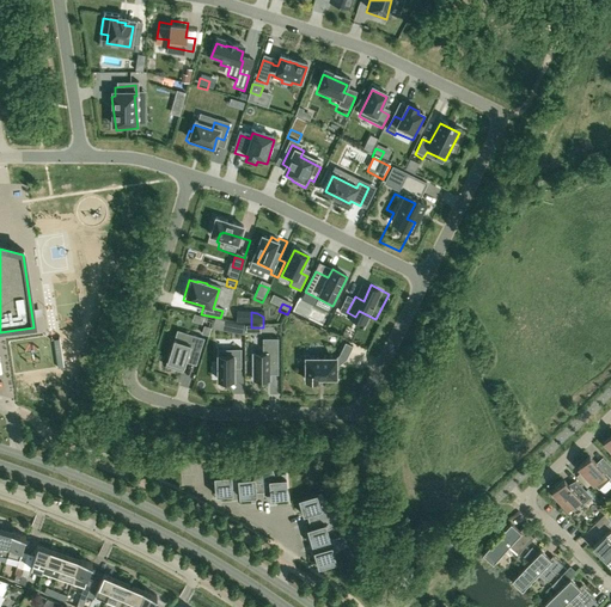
[(230,325),(227,336),(243,338),(243,329),(230,325)]
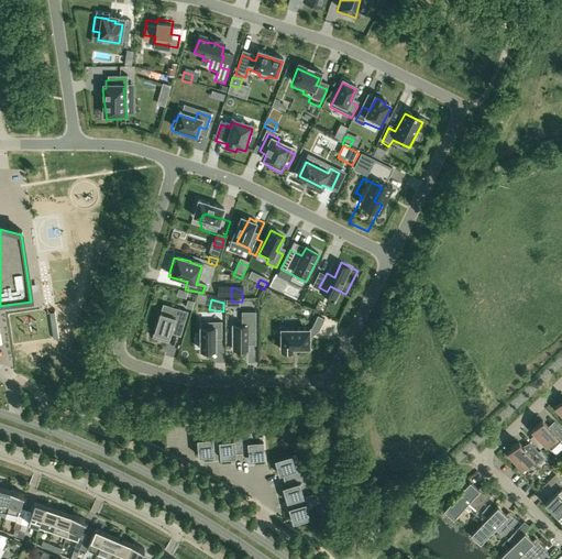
[(186,304),(184,311),(191,314),(193,306),(186,304)]
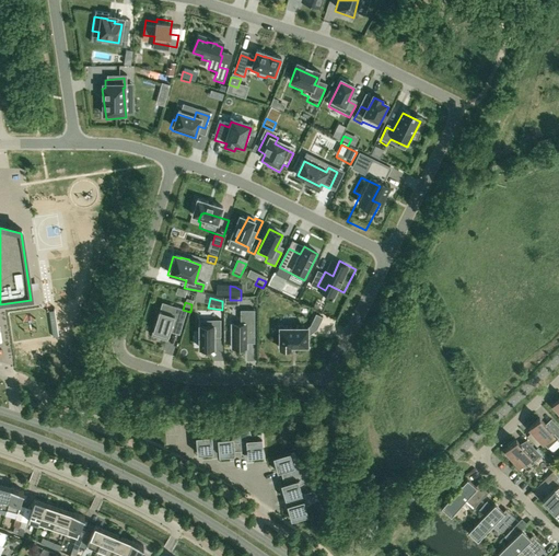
[(159,319),(152,344),(169,348),(172,334),(182,337),(186,316),(173,313),(171,322),(159,319)]
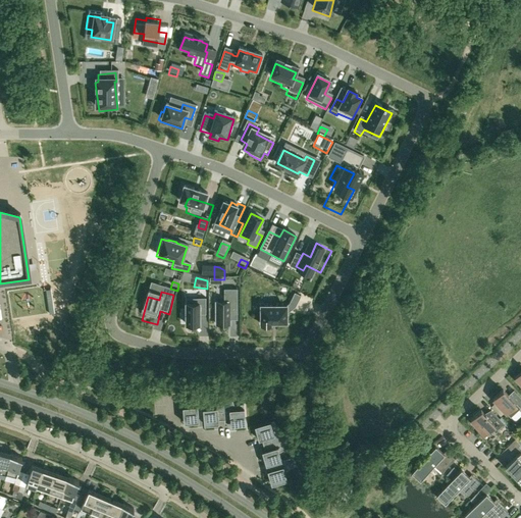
[(208,316),(208,339),(222,339),(222,325),(229,325),(229,304),(216,304),(216,316),(208,316)]
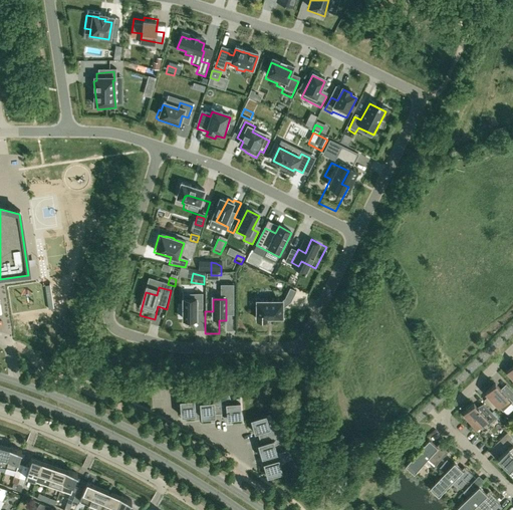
[(295,299),(288,309),(293,313),(301,303),(295,299)]
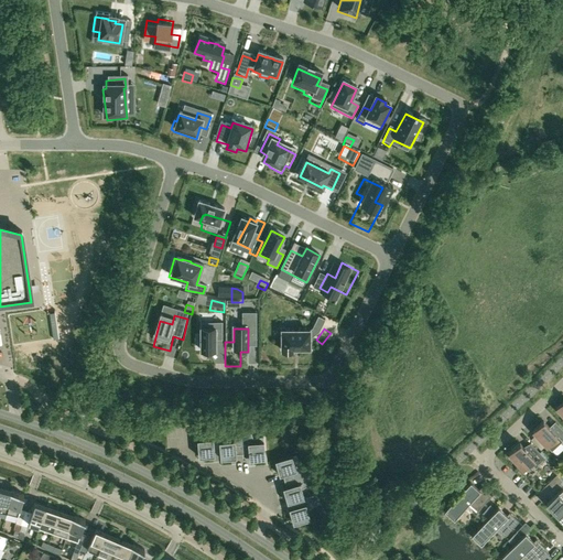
[(195,337),(195,366),(209,366),(209,351),(216,351),(216,337),(195,337)]
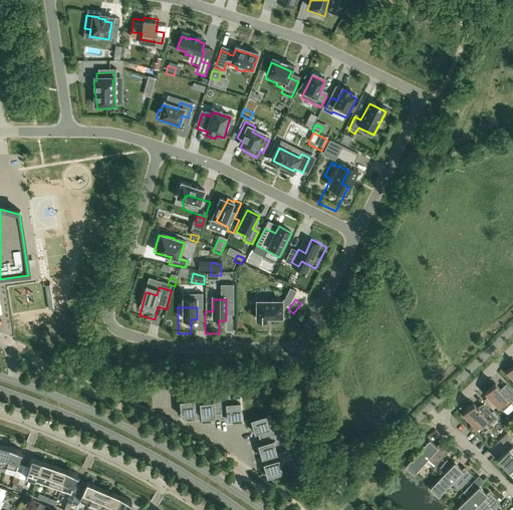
[(258,315),(258,334),(268,334),(268,332),(283,332),(283,315),(258,315)]
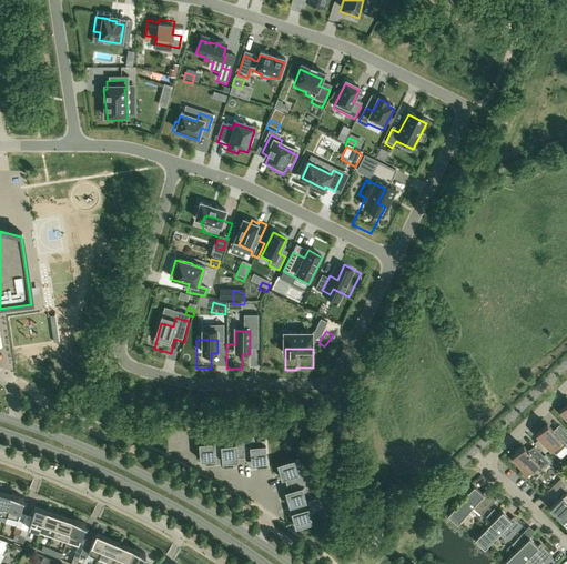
[(546,427),(535,437),(549,453),(556,446),(562,452),(566,445),(566,439),(560,432),(555,437),(546,427)]
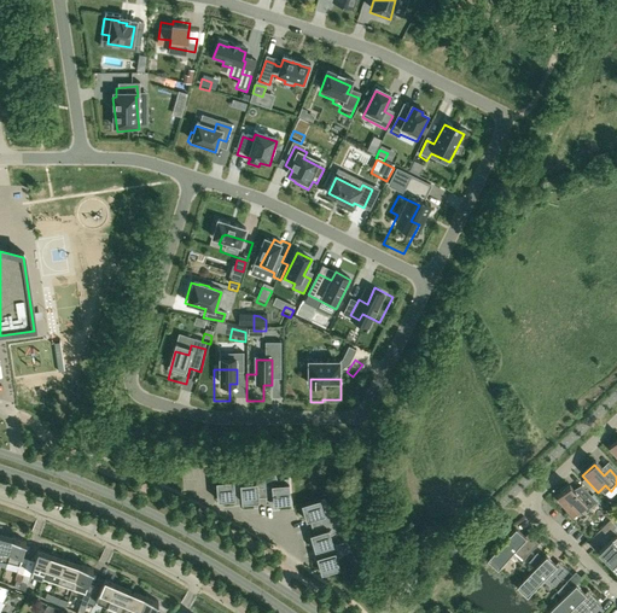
[(239,488),(238,468),(228,470),(226,482),(215,483),(216,505),(234,503),(233,500),(239,500),(240,498),(239,488)]
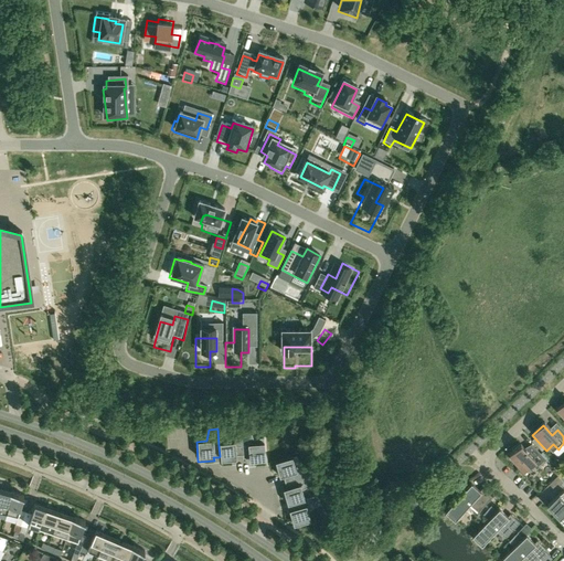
[(240,434),(241,434),(240,431),(230,431),(227,445),(219,446),(220,456),(219,457),(220,464),(236,463),(235,459),(242,458),(240,434)]
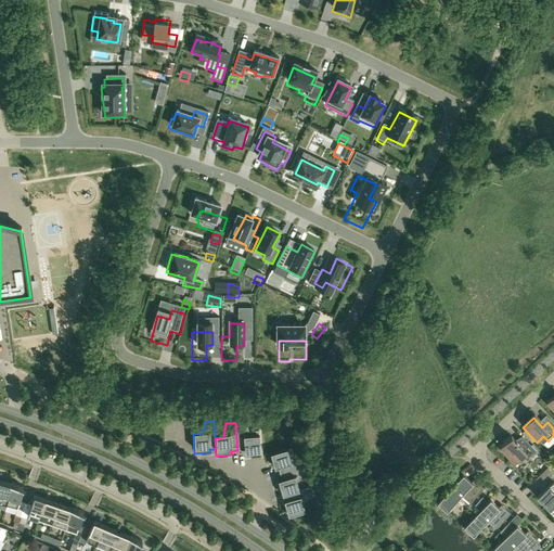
[(260,455),(258,433),(247,434),(244,425),(243,425),(239,425),(236,426),(235,426),(237,450),(237,453),(244,453),(244,457),(260,455)]
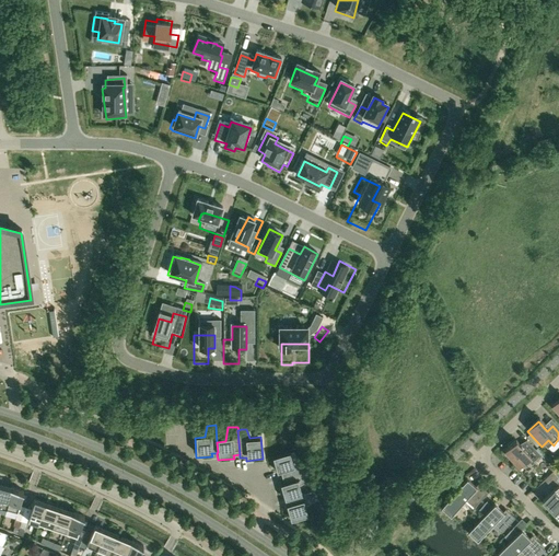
[(517,470),(525,462),(531,467),(539,459),(530,448),(524,453),(515,443),(503,454),(517,470)]
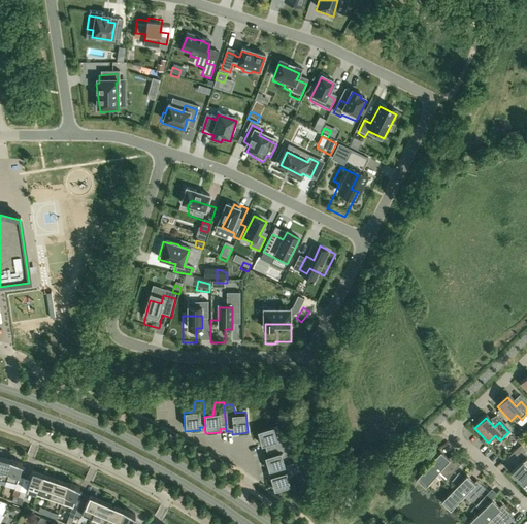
[(290,446),(288,437),(278,437),(276,428),(257,434),(261,449),(263,448),(265,453),(290,446)]
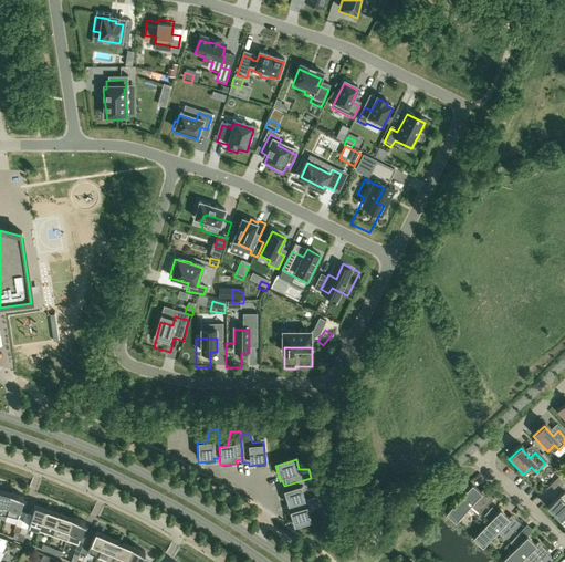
[(304,503),(302,495),(314,487),(311,478),(284,486),(286,492),(283,493),(288,509),(291,508),(290,507),(304,503)]
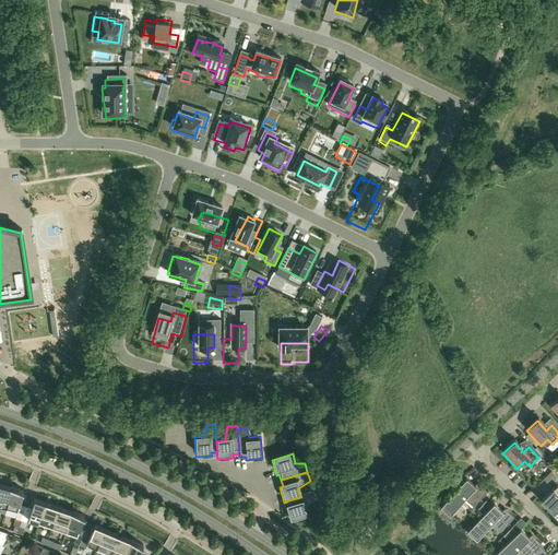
[(550,474),(539,485),(545,491),(543,492),(545,494),(545,496),(546,497),(541,502),(550,512),(557,505),(557,488),(553,483),(556,480),(550,474)]
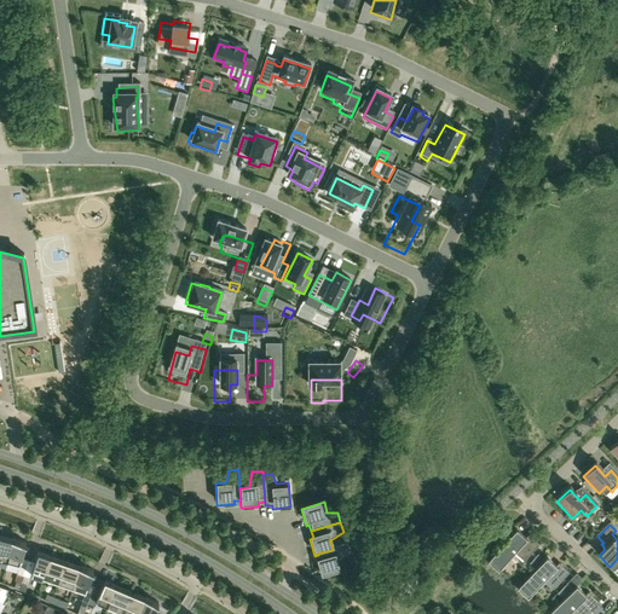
[(527,538),(525,540),(515,532),(490,561),(501,569),(513,556),(523,565),(538,548),(527,538)]
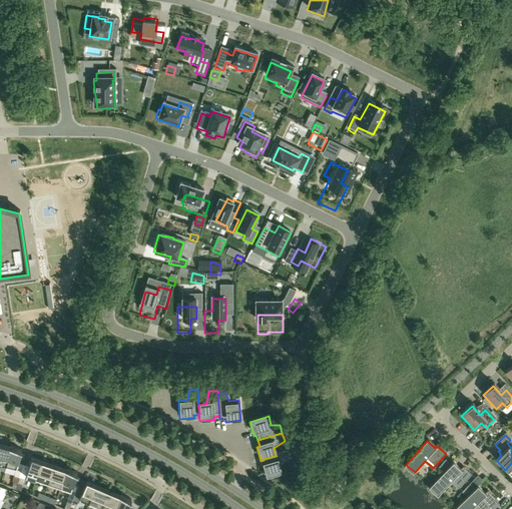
[(10,450),(0,447),(0,467),(5,469),(10,450)]
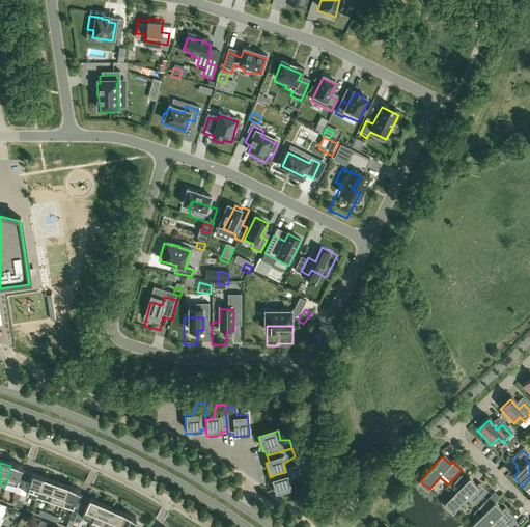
[(21,470),(22,469),(10,466),(5,486),(16,488),(11,502),(12,503),(11,508),(16,509),(19,497),(23,483),(18,482),(21,470)]
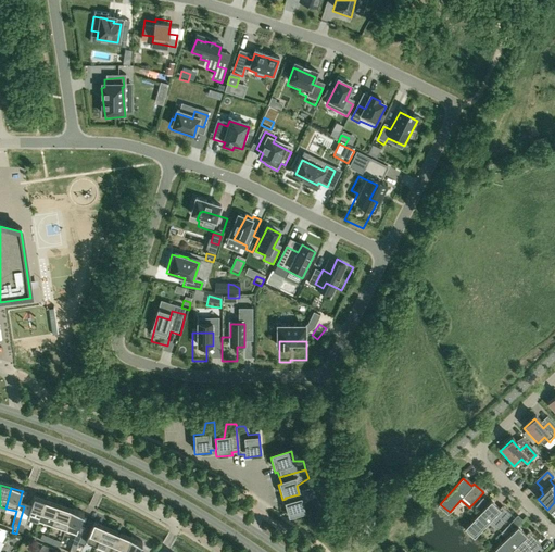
[(302,506),(314,499),(312,490),(299,494),(285,498),(286,499),(287,504),(284,505),(288,521),(305,515),(302,506)]
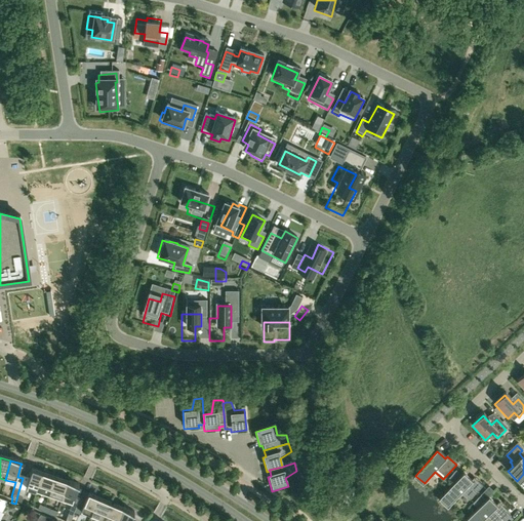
[(32,471),(29,480),(23,478),(18,491),(24,493),(26,490),(35,493),(42,475),(32,471)]
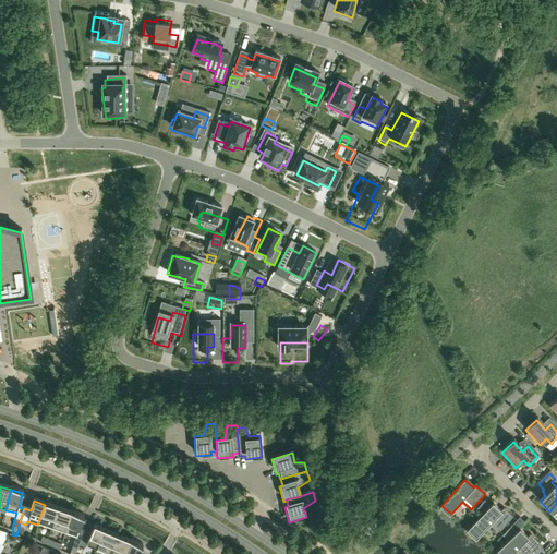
[(474,513),(480,517),(489,507),(484,503),(474,513)]
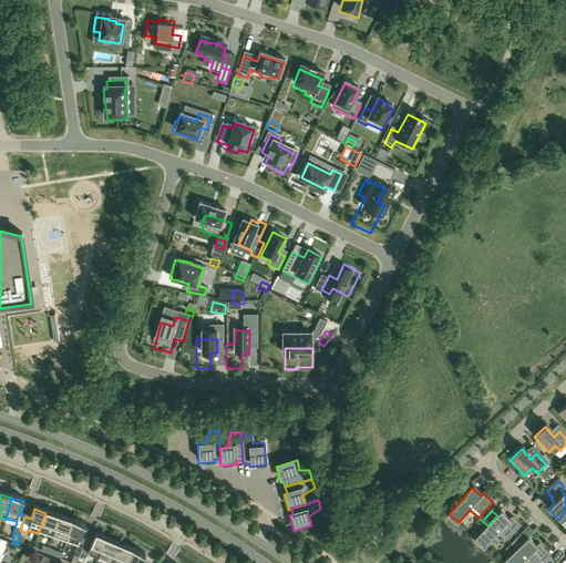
[(59,518),(54,517),(45,513),(38,533),(52,538),(59,518)]
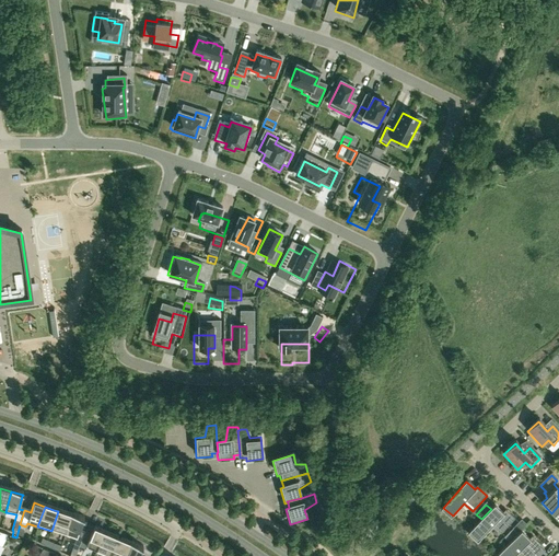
[(493,507),(490,511),(470,532),(480,541),(491,529),(500,536),(514,521),(504,512),(502,516),(493,507)]
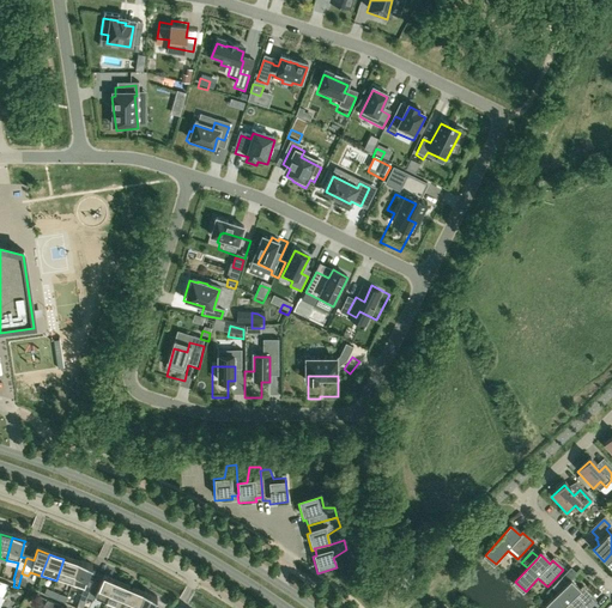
[(79,564),(65,559),(64,559),(56,581),(71,587),(79,564)]
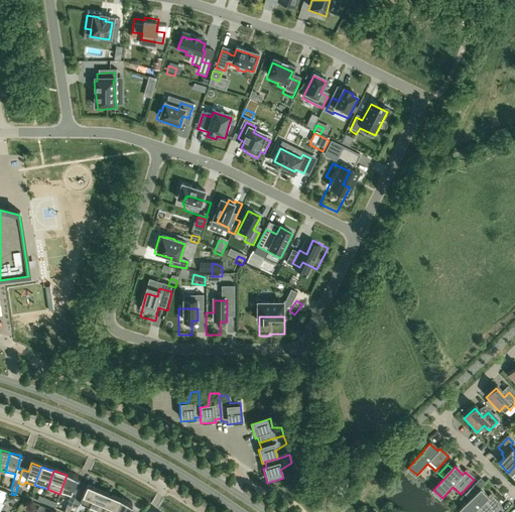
[(77,480),(77,479),(67,475),(59,494),(70,497),(68,504),(73,506),(78,493),(73,491),(76,480),(77,480)]
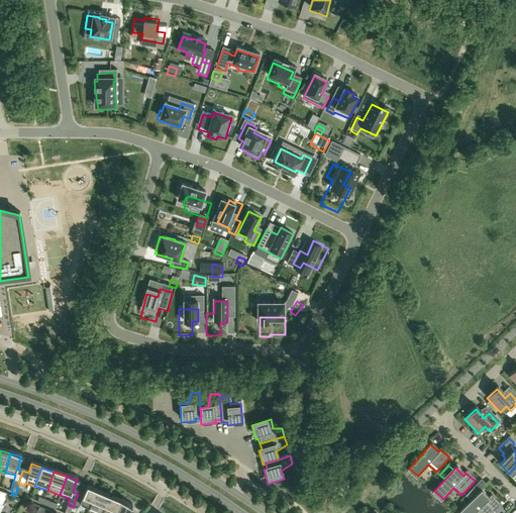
[(87,488),(83,496),(78,494),(73,507),(78,509),(79,506),(89,510),(96,492),(87,488)]
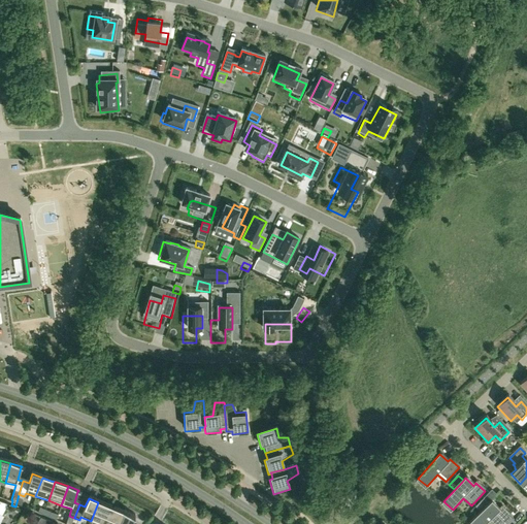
[(482,501),(474,510),(480,514),(487,506),(482,501)]
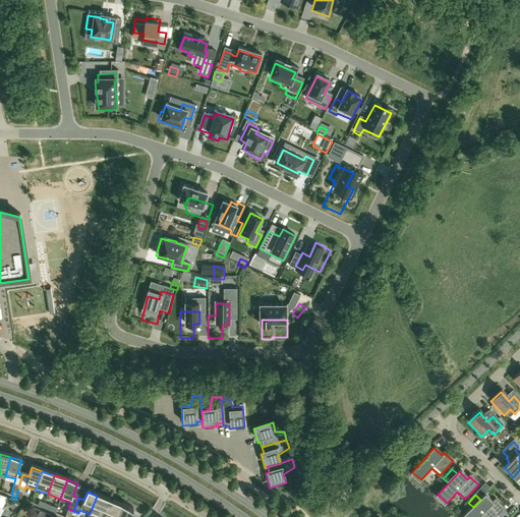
[(110,502),(106,500),(97,496),(90,514),(95,516),(103,516),(110,502)]
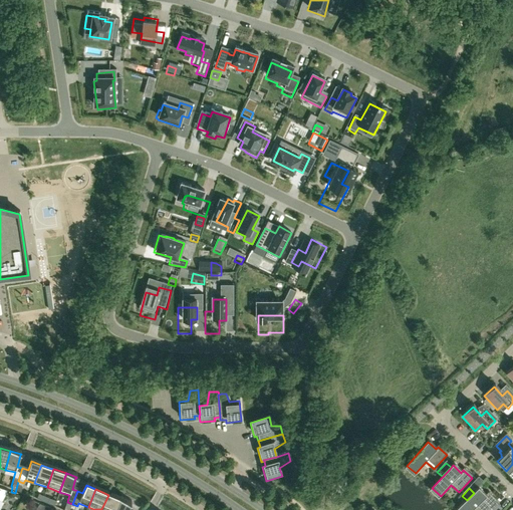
[(498,509),(499,508),(494,504),(496,503),(487,494),(485,497),(478,489),(474,493),(467,500),(458,509),(475,509),(498,509)]
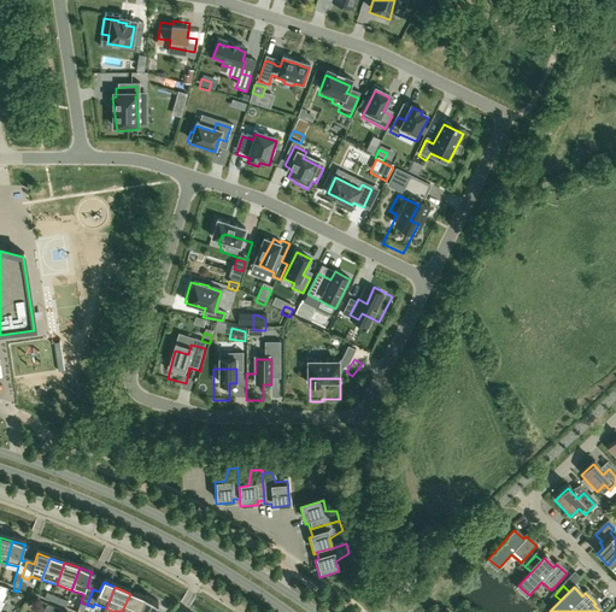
[(139,611),(145,600),(132,594),(130,594),(122,611),(139,611)]
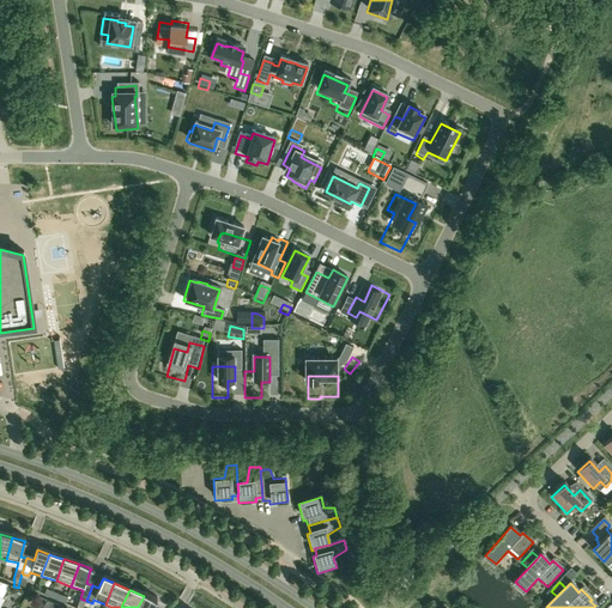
[(144,596),(138,607),(153,607),(155,602),(156,602),(156,601),(144,596)]
